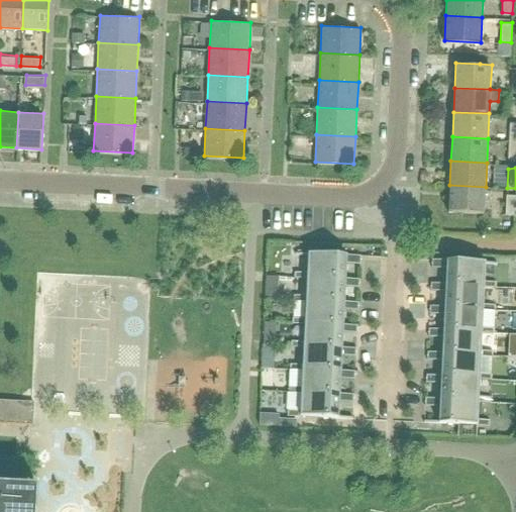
[(486,187),(449,185),(448,210),(484,211),(486,187)]
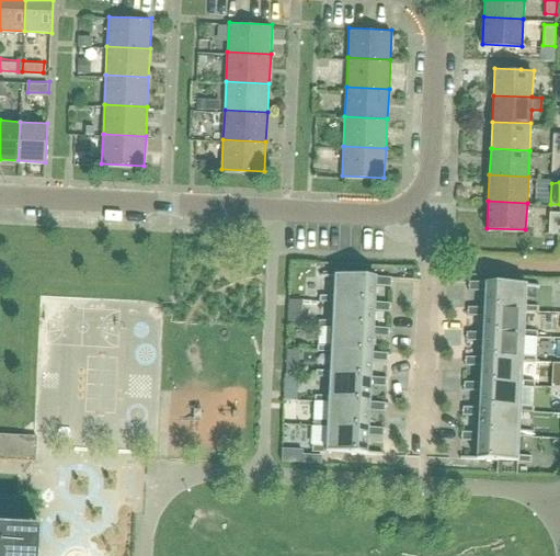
[(559,210),(549,210),(549,230),(559,231),(559,210)]
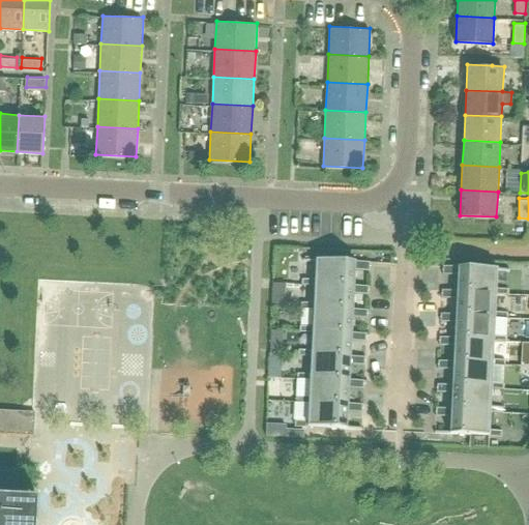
[(316,257),(315,276),(315,282),(354,284),(354,283),(356,259),(327,257),(327,258),(316,257)]
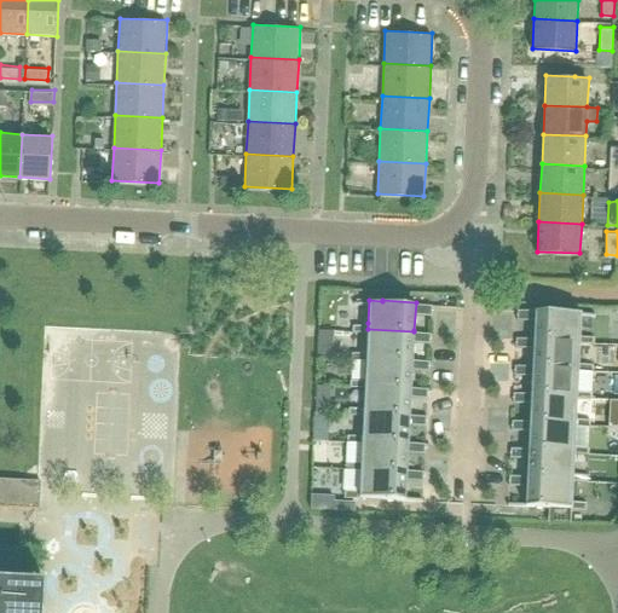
[(417,302),(417,312),(433,312),(434,302),(417,302)]
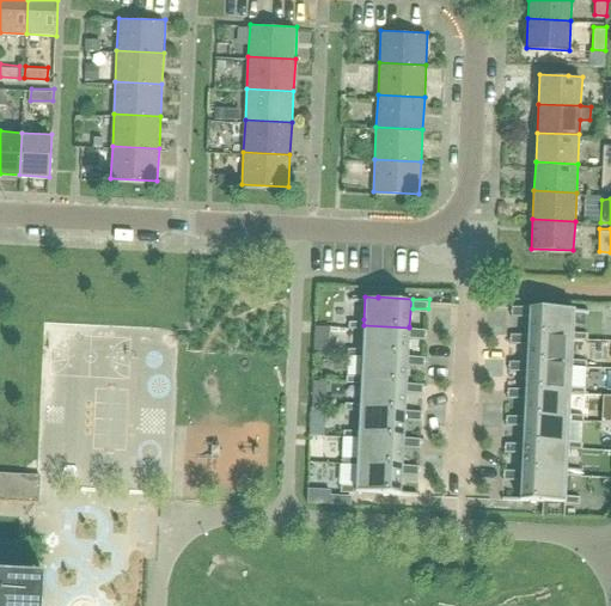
[(512,313),(529,314),(529,305),(512,304),(512,313)]
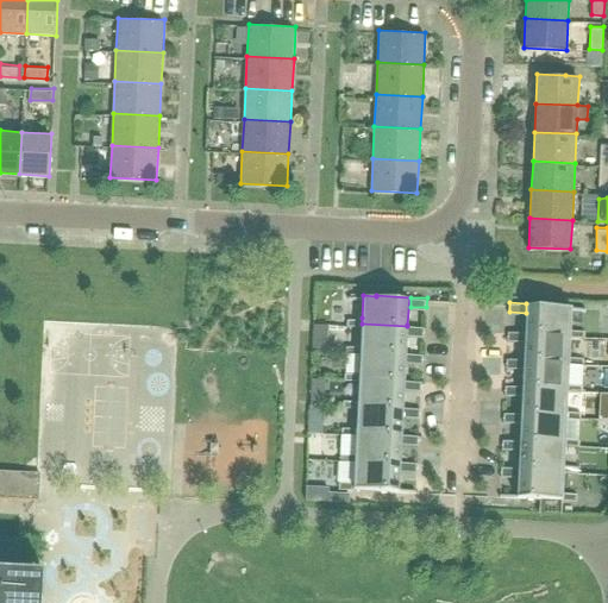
[(570,334),(570,328),(571,306),(559,305),(526,303),(526,313),(525,331),(525,332),(570,334)]
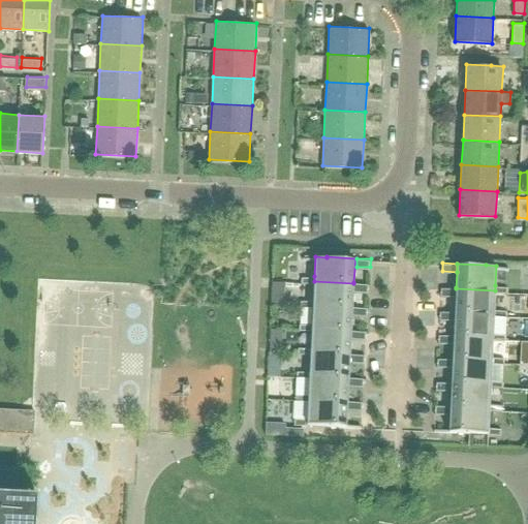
[(314,282),(313,300),(313,305),(352,307),(352,306),(353,290),(353,283),(314,281),(314,282)]
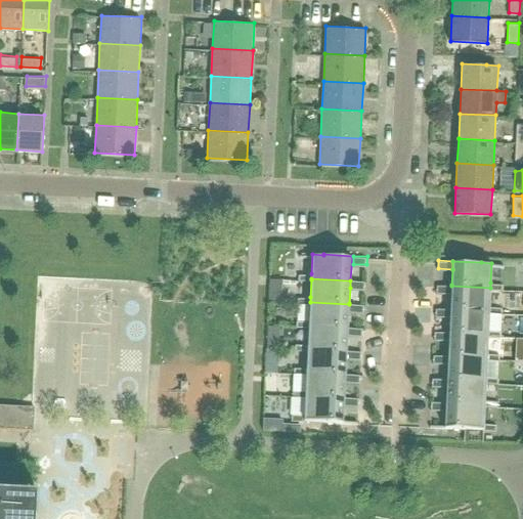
[(350,279),(350,280),(350,288),(364,289),(364,280),(350,279)]
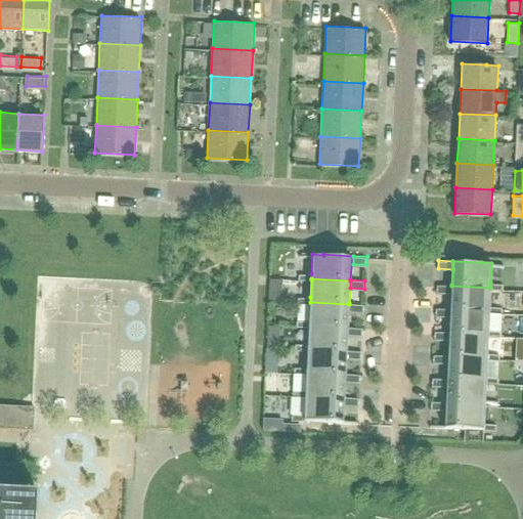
[(437,292),(451,293),(451,286),(451,285),(437,284),(437,292)]
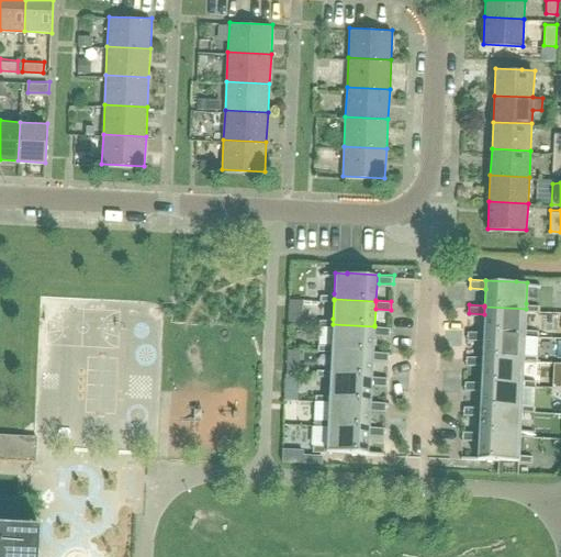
[(484,314),(483,331),(525,333),(525,329),(526,309),(484,307),(484,314)]
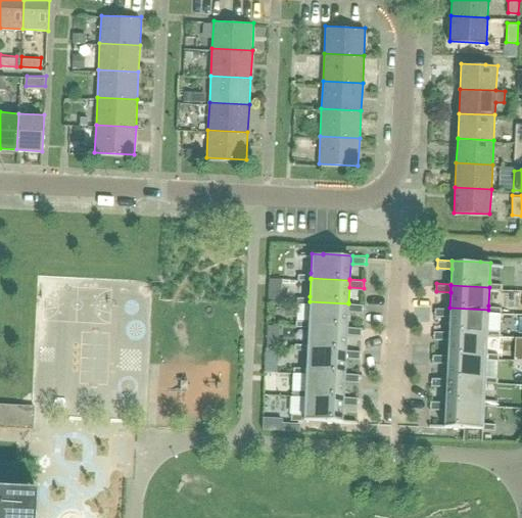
[(347,326),(348,311),(348,303),(310,301),(310,302),(309,320),(309,324),(347,326)]
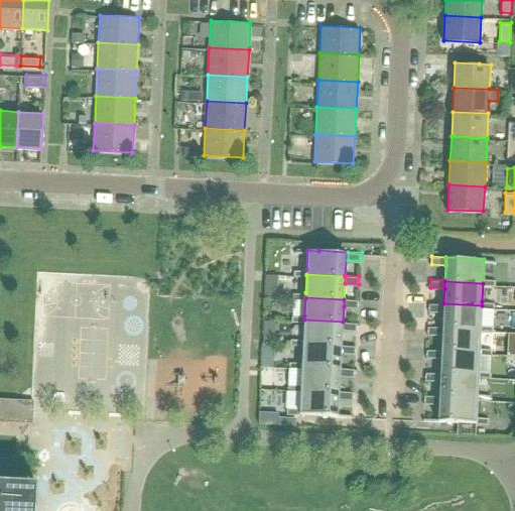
[(344,298),(344,299),(344,306),(358,306),(358,298),(344,298)]
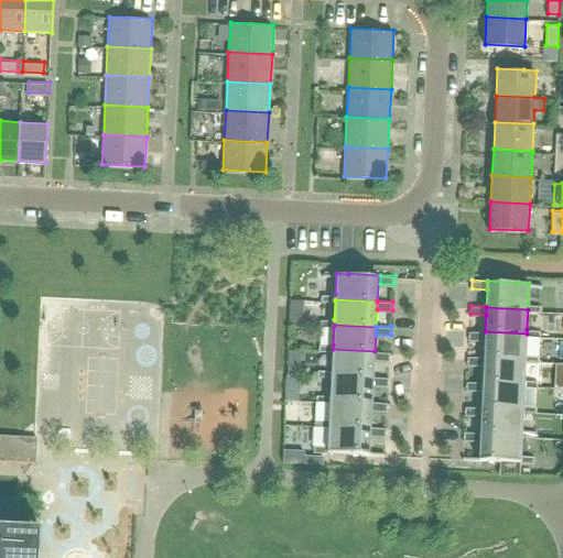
[(468,339),(485,339),(485,331),(469,330),(468,339)]
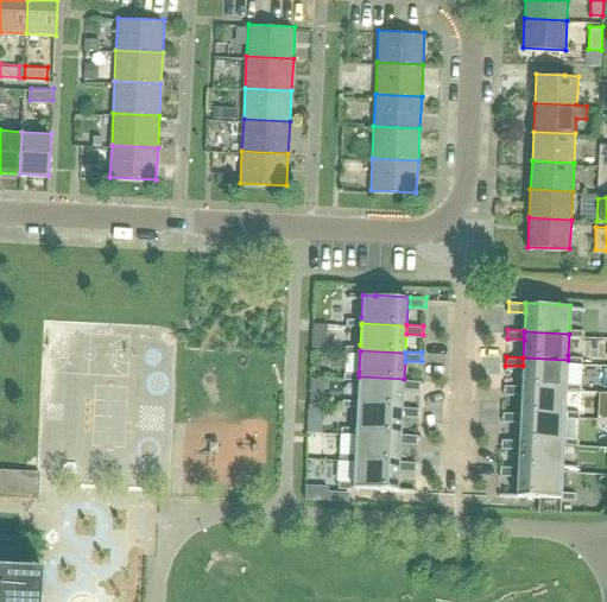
[(523,366),(522,384),(522,385),(567,387),(567,381),(568,361),(568,360),(523,357),(523,366)]
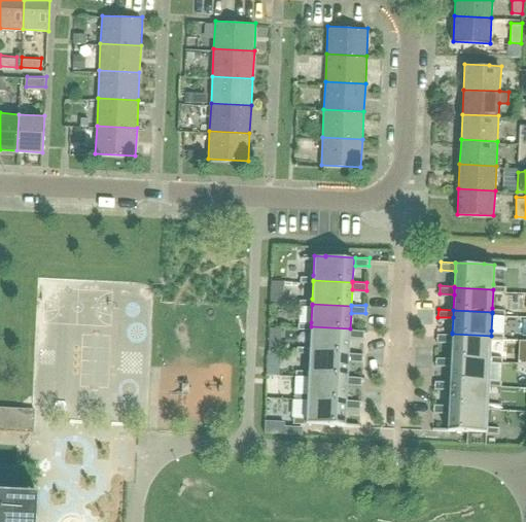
[(311,327),(310,345),(310,350),(349,352),(349,351),(350,336),(350,328),(311,326),(311,327)]
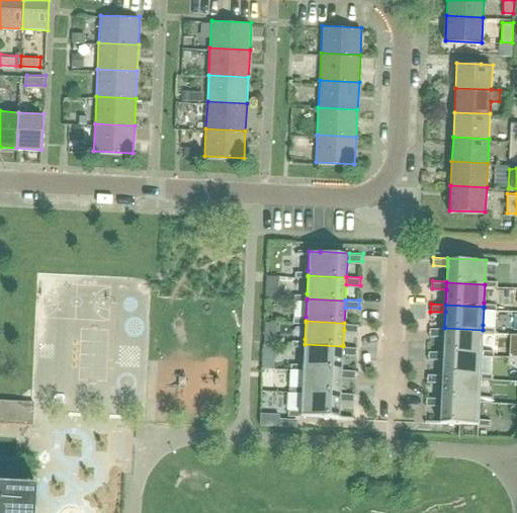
[(344,323),(344,330),(358,331),(358,323),(344,323)]
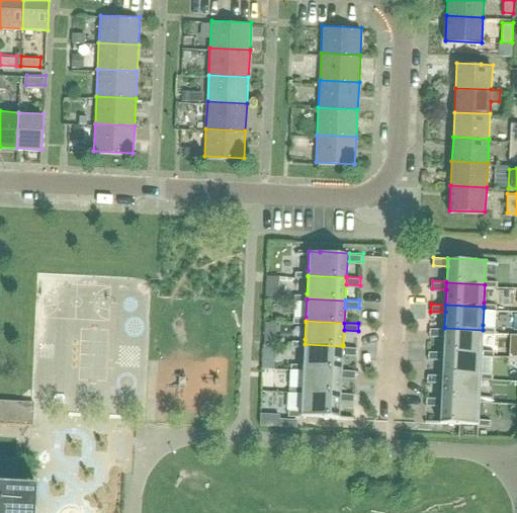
[(429,334),(443,335),(444,328),(444,327),(430,327),(429,334)]
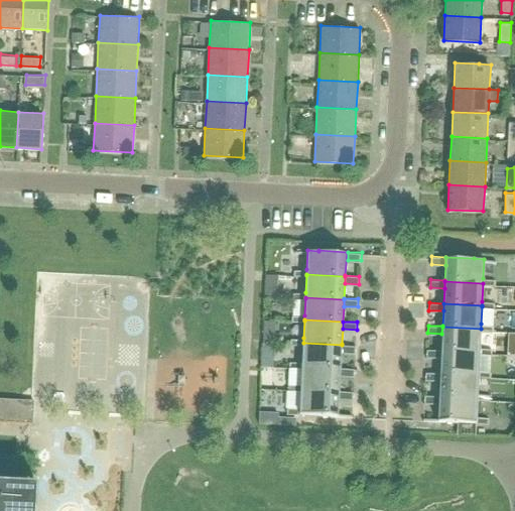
[(441,334),(441,349),(441,350),(480,352),(480,347),(481,330),(481,329),(442,327),(441,334)]
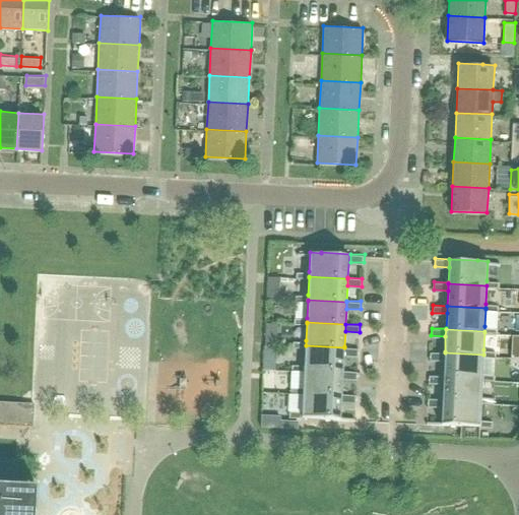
[(306,346),(305,364),(305,369),(343,371),(343,370),(343,355),(344,347),(306,345),(306,346)]
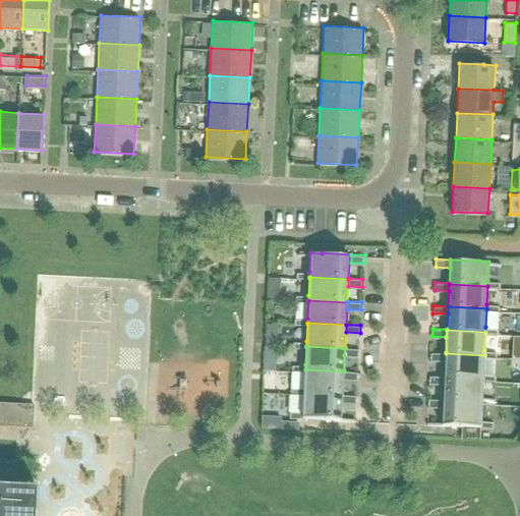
[(345,347),(345,348),(344,355),(358,356),(359,348),(345,347)]
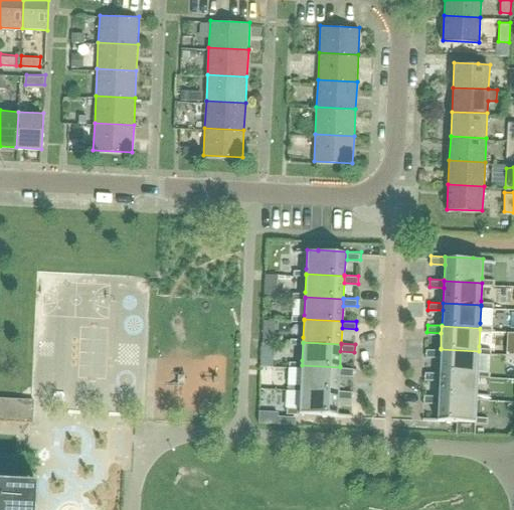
[(425,355),(440,356),(441,349),(441,348),(425,348),(425,355)]
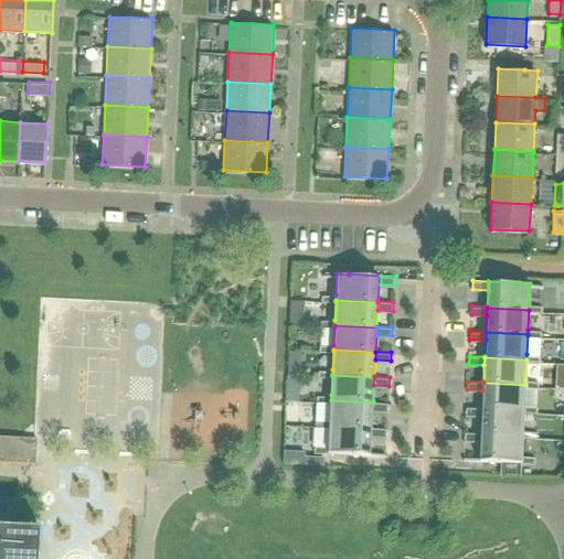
[(482,390),(482,407),(482,408),(523,410),(524,405),(525,386),(525,385),(483,383),(482,390)]
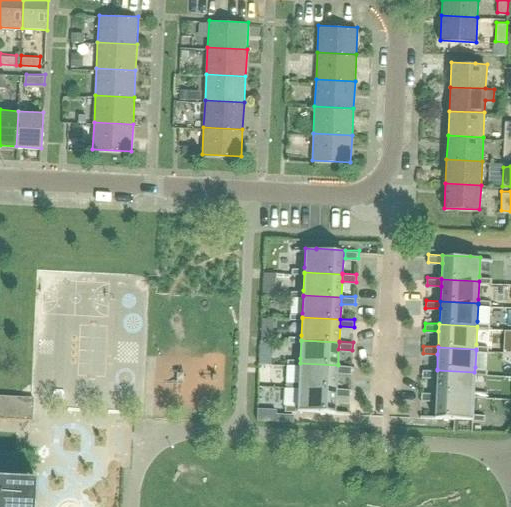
[(299,364),(299,381),(298,386),(336,388),(336,387),(337,372),(338,365),(300,363),(299,364)]
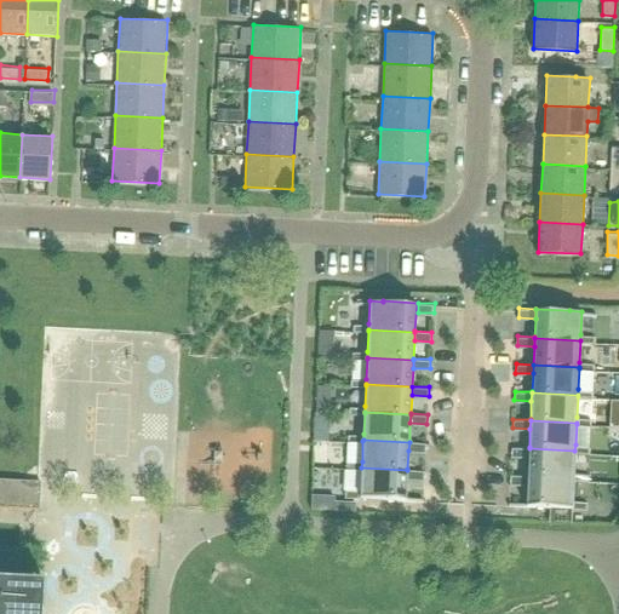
[(410,441),(410,442),(408,451),(425,451),(427,442),(410,441)]
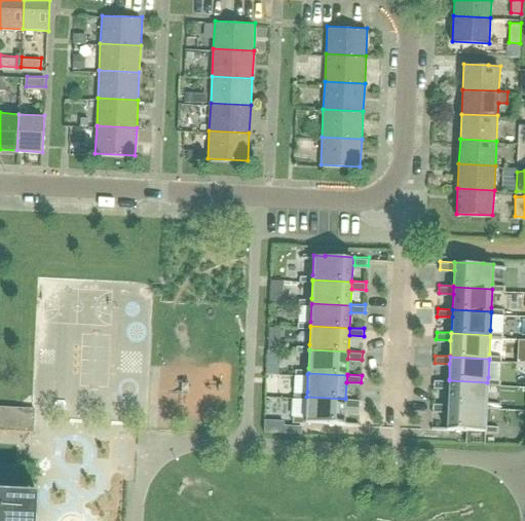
[(434,386),(448,387),(449,380),(449,379),(434,378),(434,386)]
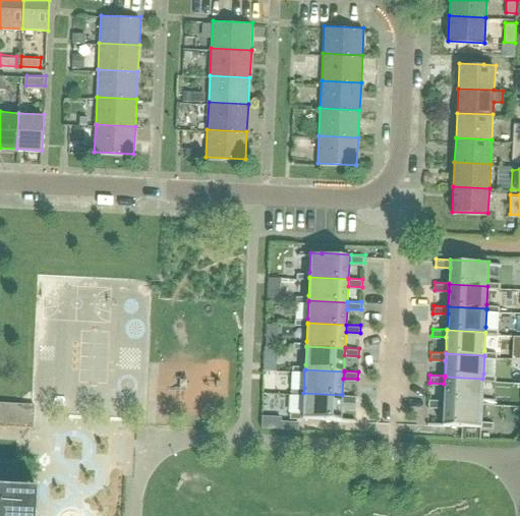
[(444,384),(443,399),(443,400),(481,401),(482,397),(482,380),(482,379),(445,377),(444,384)]
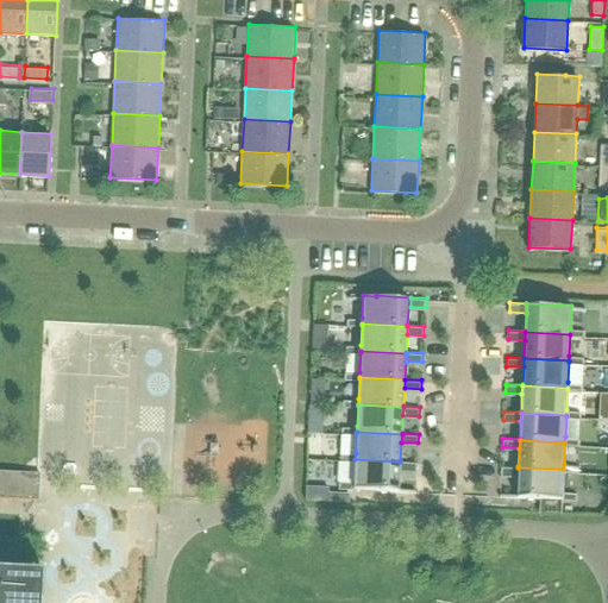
[(355,460),(353,481),(353,488),(389,490),(389,489),(399,489),(400,470),(400,462),(355,459),(355,460)]
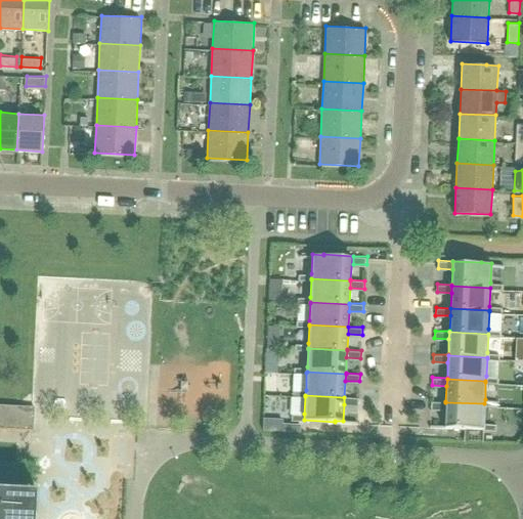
[(344,396),(344,397),(344,404),(358,404),(359,397),(344,396)]
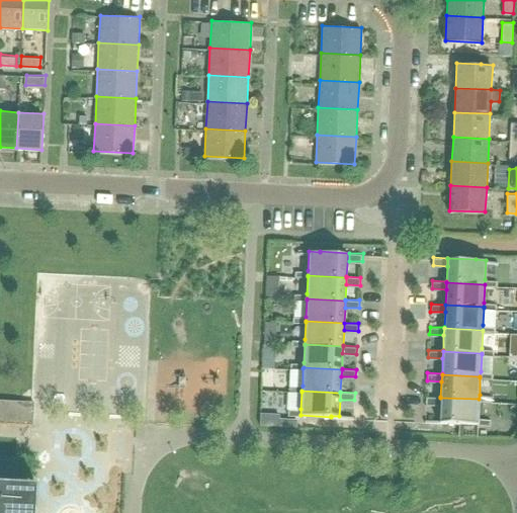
[(426,404),(440,404),(440,398),(440,397),(426,396),(426,404)]
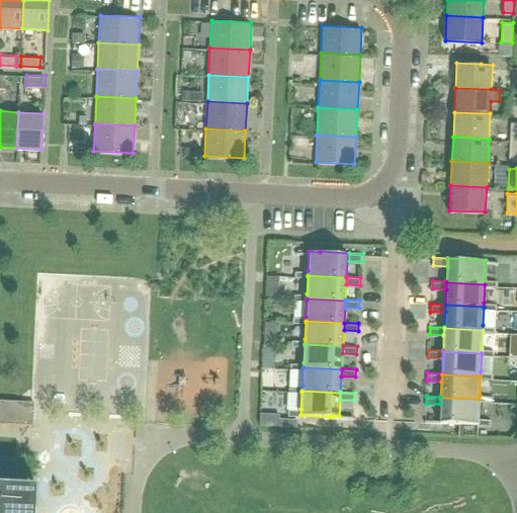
[(0,421),(32,423),(34,400),(0,398),(0,421)]
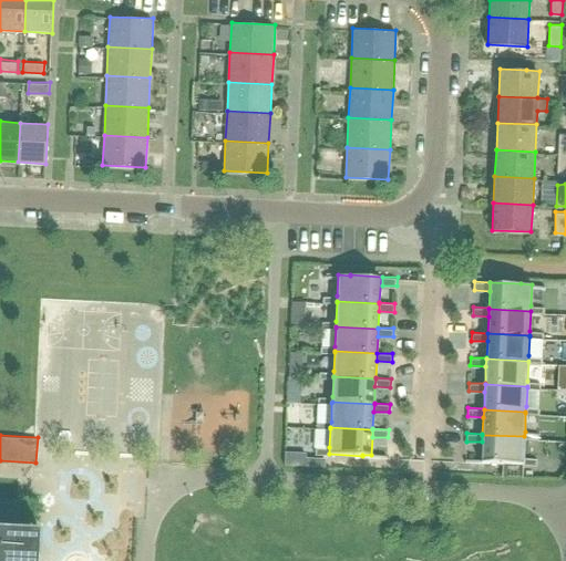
[(482,435),(482,442),(481,460),(490,461),(523,464),(523,456),(524,437),(524,436),(482,435)]
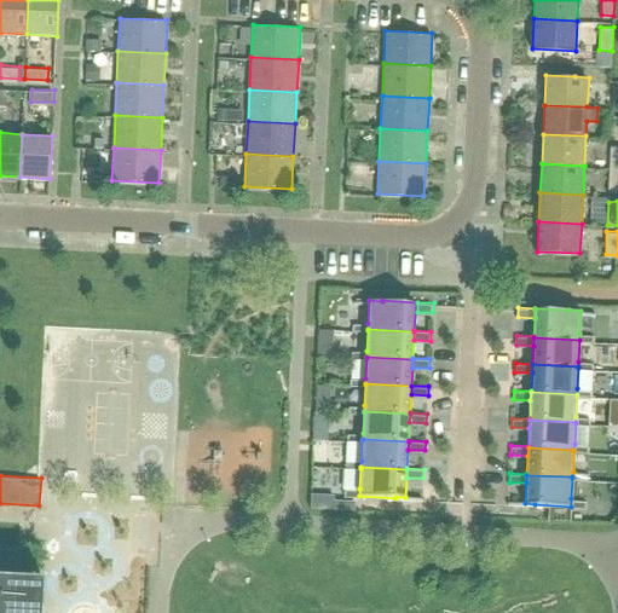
[(0,612),(41,612),(44,580),(0,577),(0,612)]
